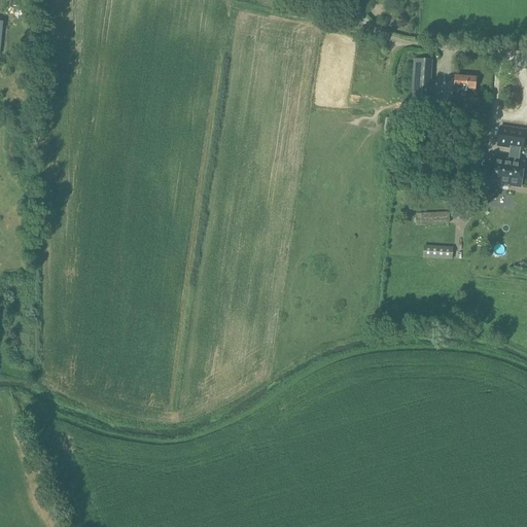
[(429,103),(431,61),(412,59),(410,102),(429,103)]
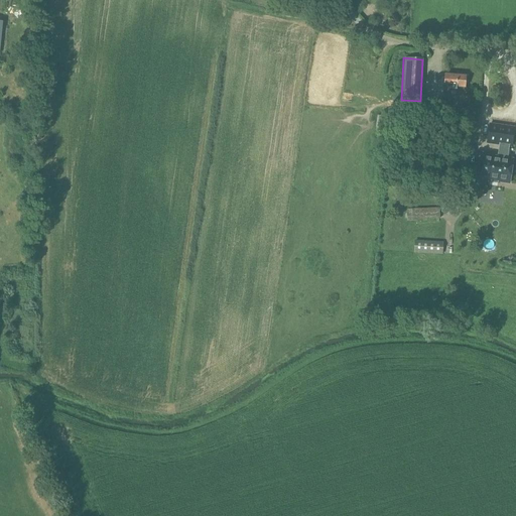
[(444,90),(443,90),(443,93),(443,95),(452,95),(452,92),(450,92),(450,90),(457,91),(457,87),(465,88),(466,77),(445,76),(444,90)]
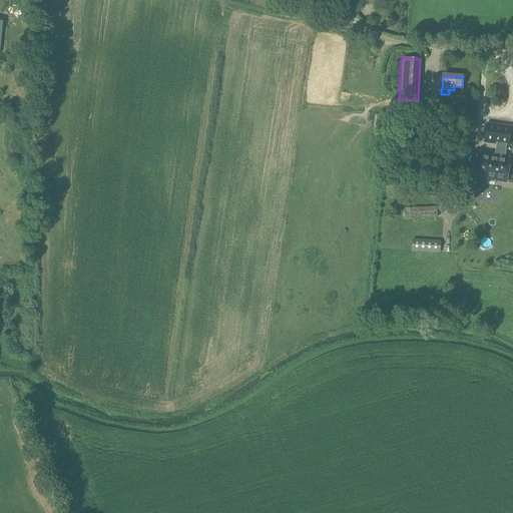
[(448,101),(431,100),(430,114),(446,115),(448,101)]
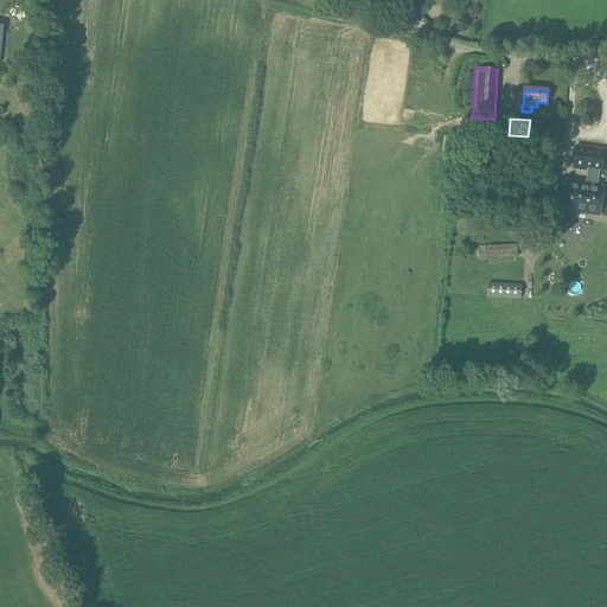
[(534,126),(532,140),(541,140),(541,136),(544,136),(554,138),(555,127),(534,126)]
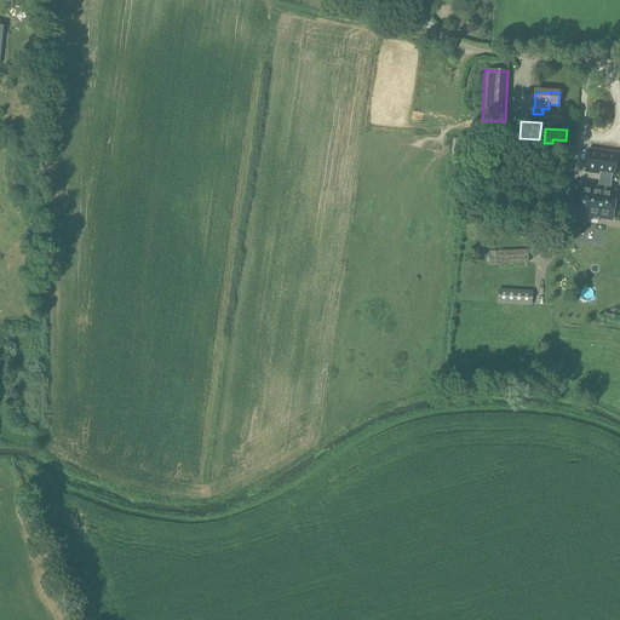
[(579,187),(575,214),(612,220),(615,191),(610,190),(612,177),(614,177),(618,154),(589,149),(585,172),(600,174),(598,189),(579,187)]
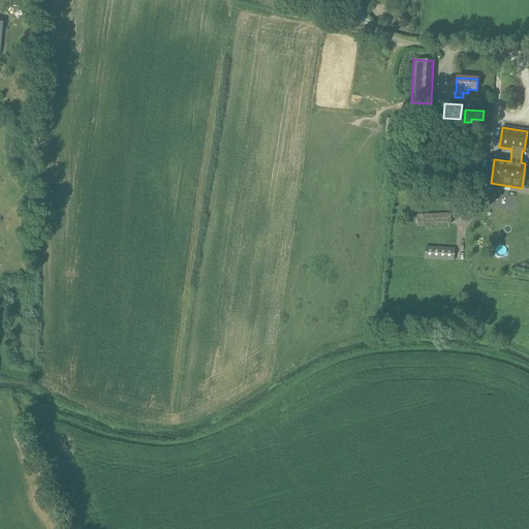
[(450,213),(417,215),(418,226),(421,226),(452,224),(450,213)]
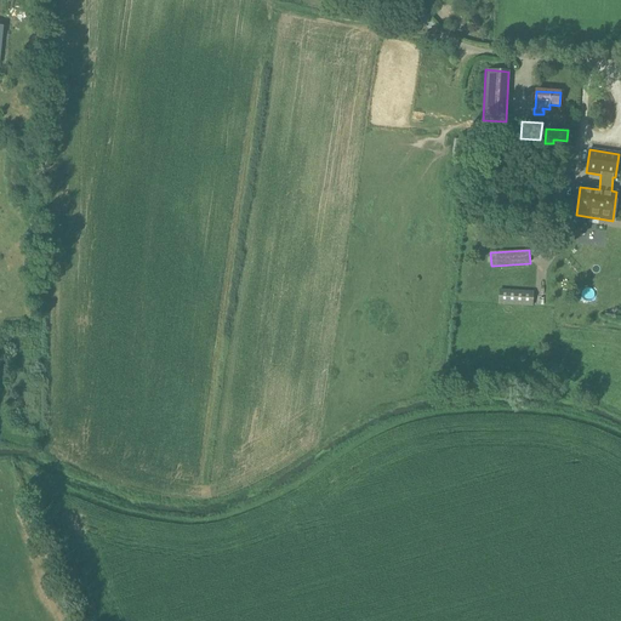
[(533,292),(501,290),(500,305),(531,306),(533,292)]
